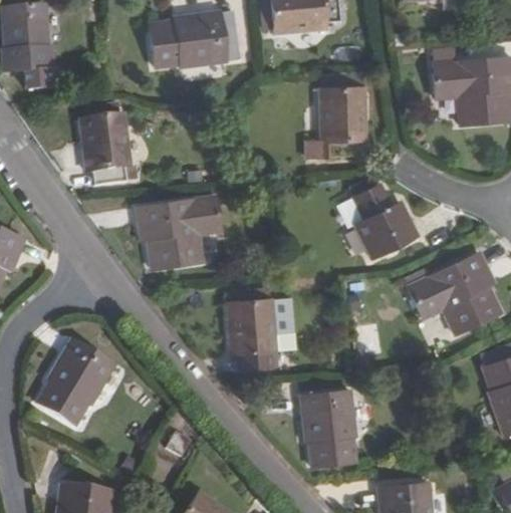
[(260,0),(264,30),(275,29),(276,33),(327,28),(327,23),(343,22),(340,0),(260,0)]
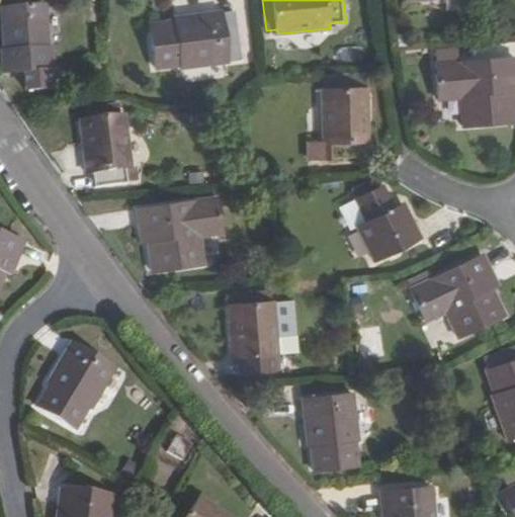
[(4,24),(9,24),(11,51),(6,51),(3,51),(5,72),(56,69),(54,48),(51,48),(48,5),(3,8),(4,24)]
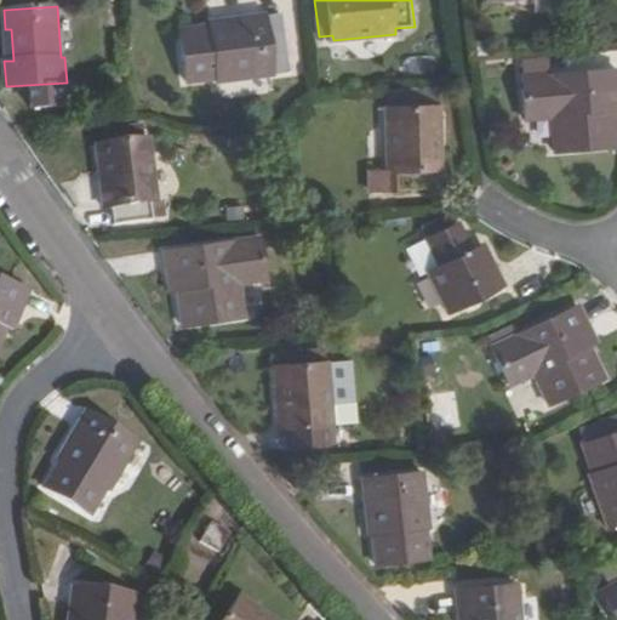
[(285,11),(269,13),(269,15),(276,73),(292,70),(285,11)]
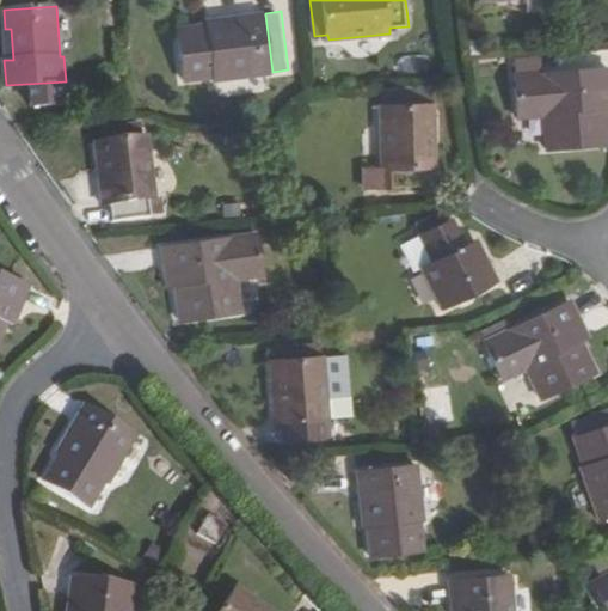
[(272,72),(265,14),(219,19),(220,25),(209,26),(179,30),(185,80),(216,77),(217,80),(272,74),(272,72)]
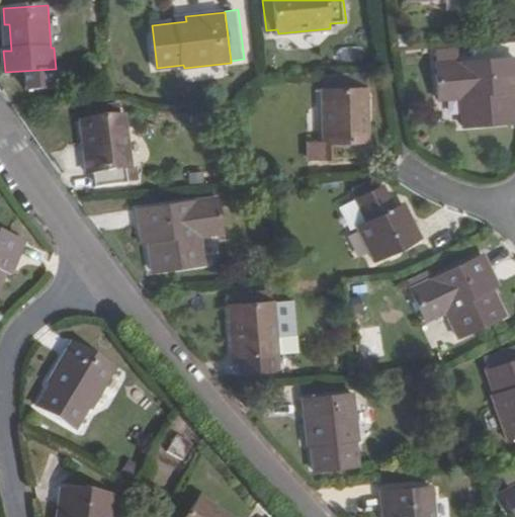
[(436,48),(438,64),(461,62),(460,46),(436,48)]
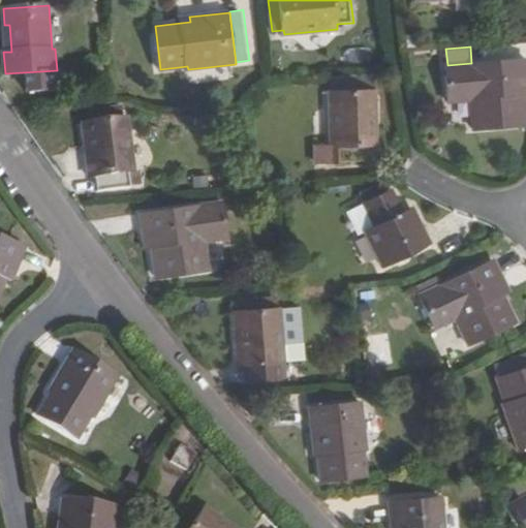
[(447,65),(446,65),(449,95),(474,93),(474,100),(476,129),(525,126),(525,96),(524,81),(525,81),(525,58),(471,63),(447,65)]
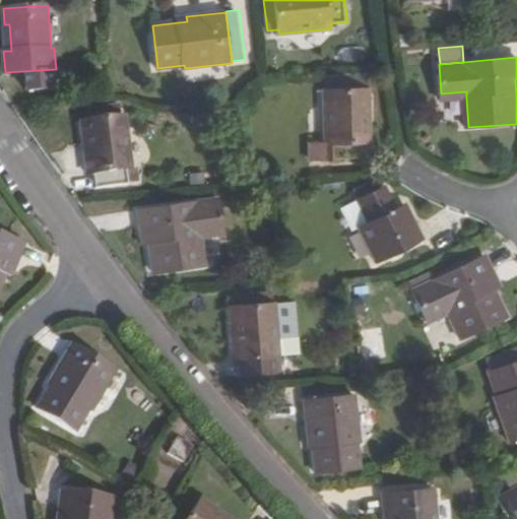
[(337,77),(326,77),(327,141),(327,144),(333,144),(333,159),(367,159),(367,142),(371,142),(369,74),(337,75),(337,77)]
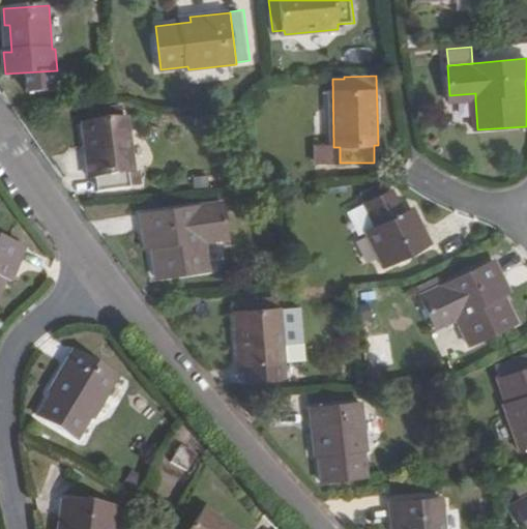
[(129,119),(126,120),(125,109),(87,114),(88,125),(84,125),(91,178),(96,178),(98,193),(133,189),(132,174),(136,173),(129,119)]
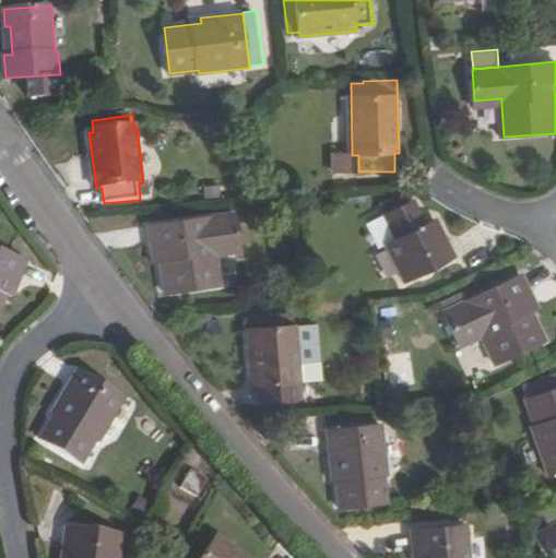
[(352,152),(333,152),(333,173),(358,171),(358,155),(352,155),(352,152)]
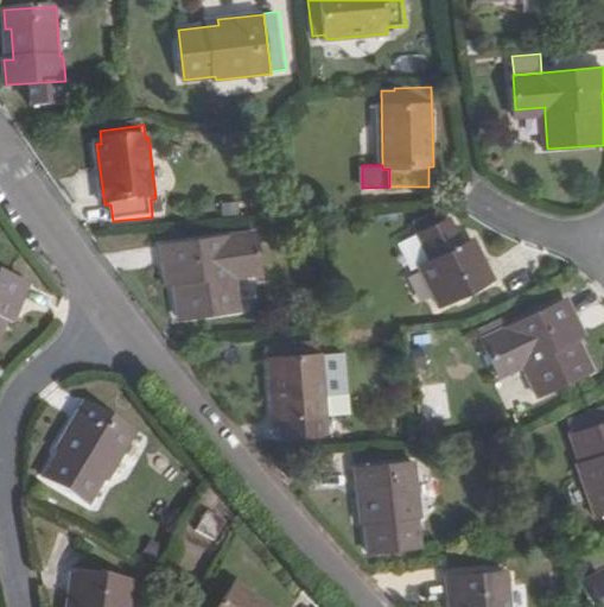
[(451,219),(444,207),(414,222),(420,233),(419,233),(433,260),(421,265),(443,305),(497,279),(476,240),(465,245),(451,219)]
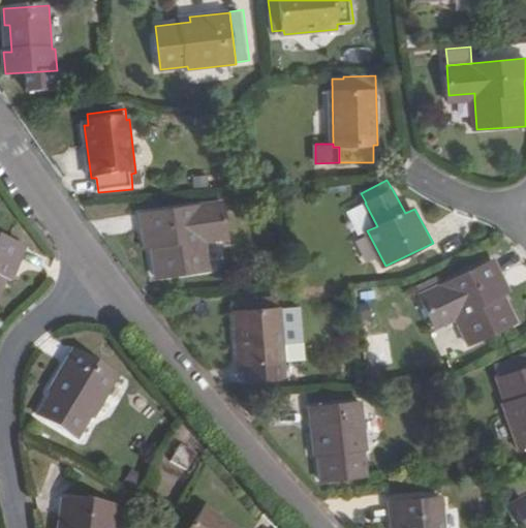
[(224,200),(141,214),(144,234),(151,233),(154,249),(158,278),(209,271),(205,241),(205,234),(228,230),(224,200)]
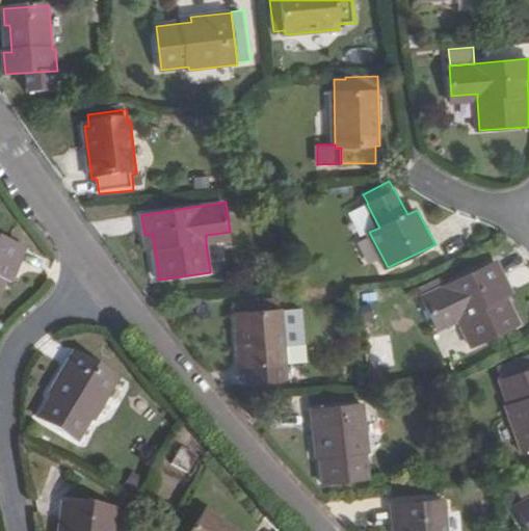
[(379,228),(367,204),(352,211),(365,235),(369,232),(379,228)]
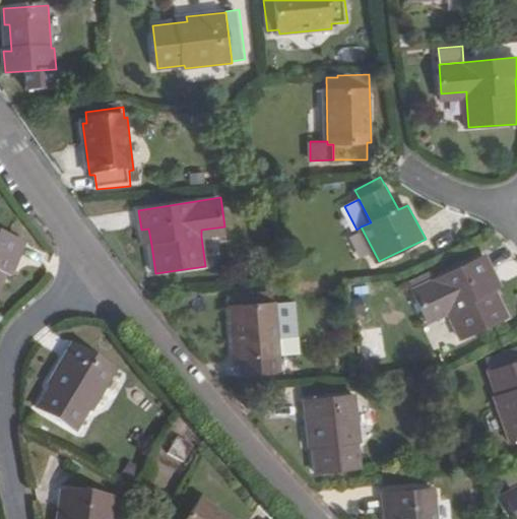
[(224,226),(201,230),(201,237),(225,233),(224,226)]
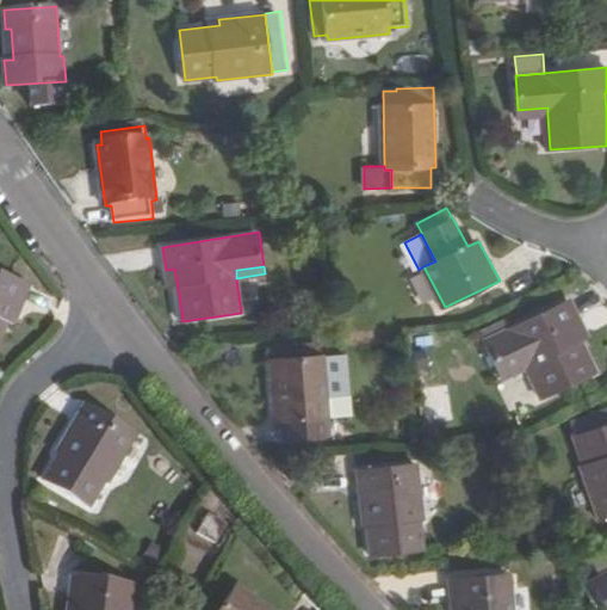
[(174,269),(166,270),(169,289),(178,288),(174,269)]
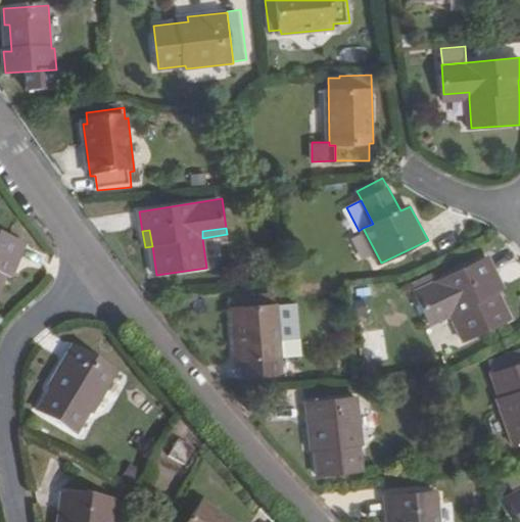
[(0,293),(8,274),(13,261),(19,264),(28,243),(0,232),(0,293)]
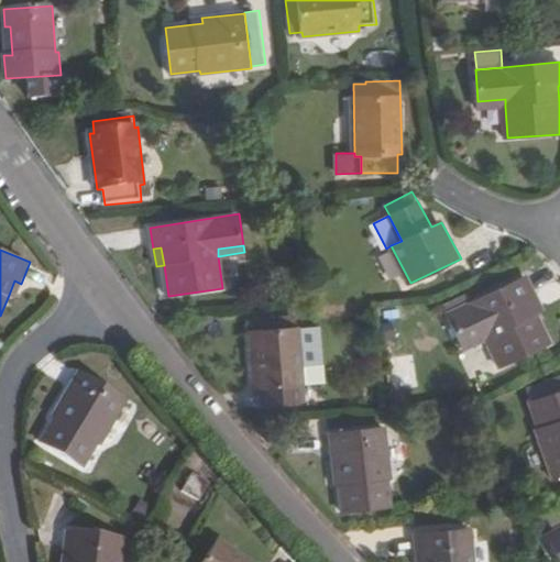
[(450,313),(448,315),(461,343),(485,332),(490,339),(503,365),(551,342),(537,315),(530,299),(537,297),(528,277),(469,304),(465,296),(446,305),(450,313)]
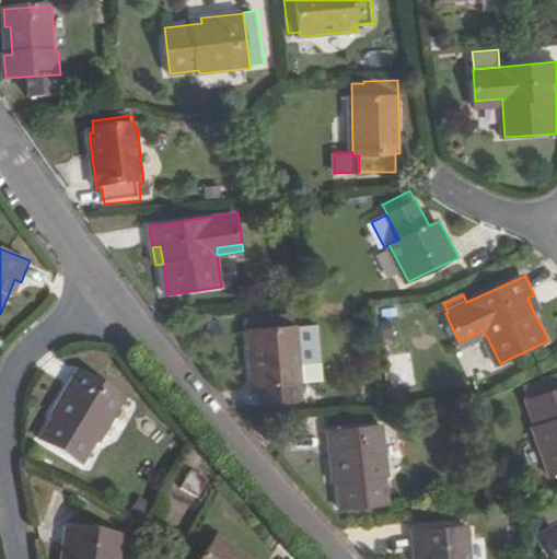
[(21,282),(14,279),(9,293),(15,297),(21,282)]
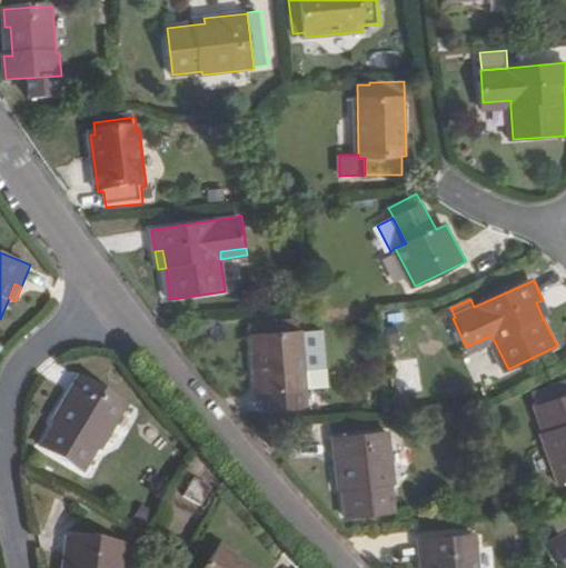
[(543,300),(536,302),(543,318),(550,315),(543,300)]
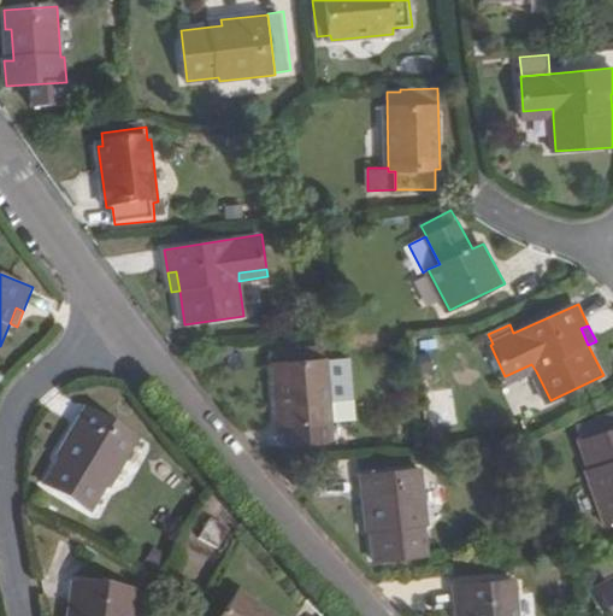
[(432,351),(419,355),(423,373),(436,370),(432,351)]
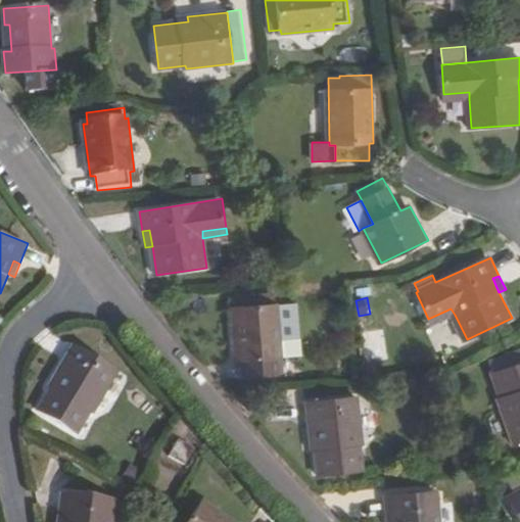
[(276,360),(281,360),(277,306),(233,310),(237,363),(242,362),(244,377),(278,375),(276,360)]
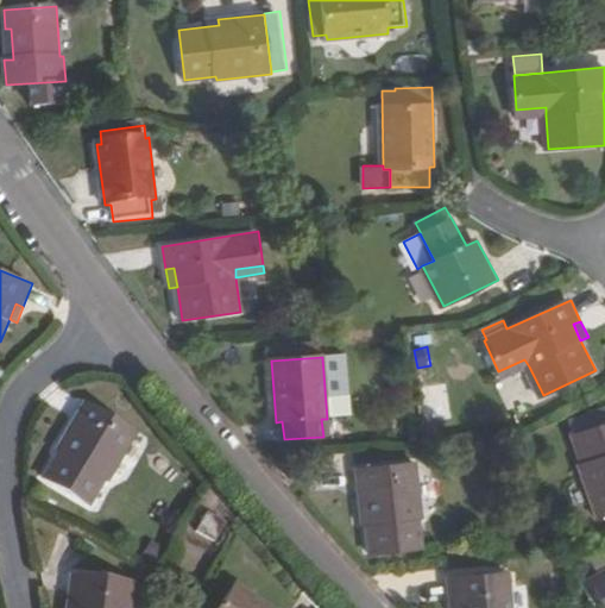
[(529,367),(524,359),(498,371),(503,378),(529,367)]
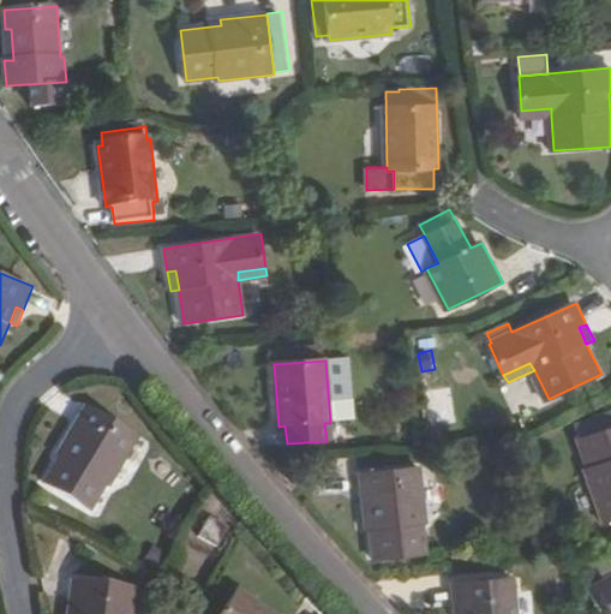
[(138,436),(88,406),(64,446),(67,448),(63,457),(47,483),(90,510),(107,482),(109,484),(138,436)]
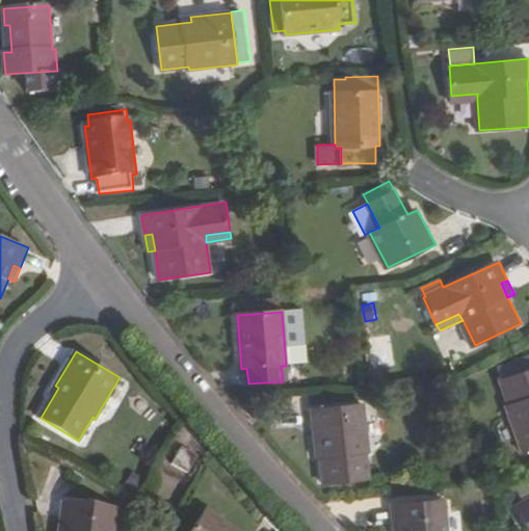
[(524,452),(528,450),(528,355),(500,366),(504,379),(502,379),(511,405),(507,406),(524,452)]
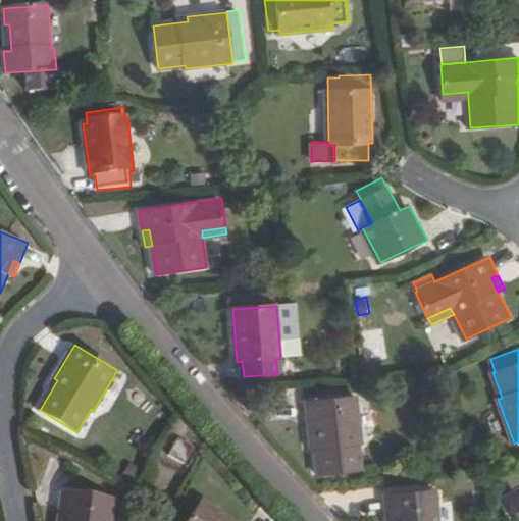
[(358,396),(307,401),(310,440),(316,439),(316,450),(319,474),(362,471),(359,445),(363,444),(358,396)]
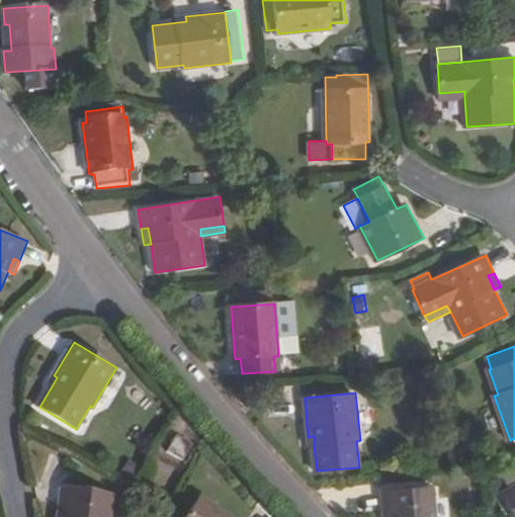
[(186,458),(193,445),(179,437),(172,450),(186,458)]
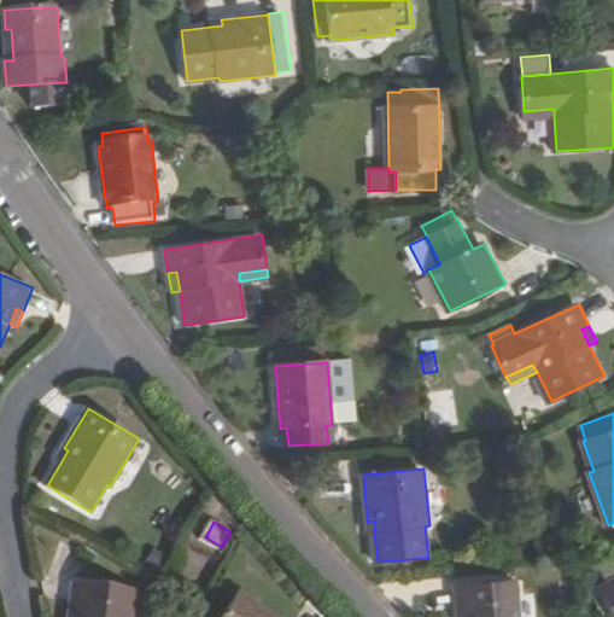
[(157,572),(169,556),(157,546),(145,564),(157,572)]
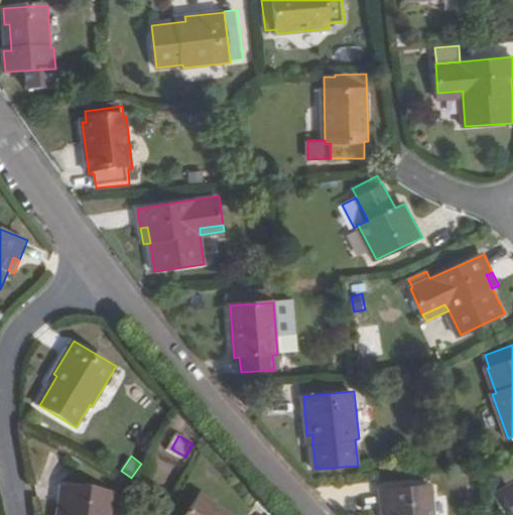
[(434,514),(432,484),(381,490),(383,514),(434,514)]
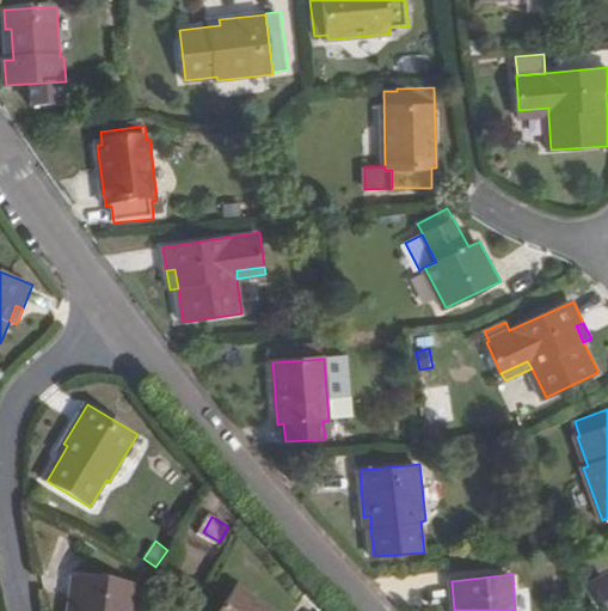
[(130,610),(135,584),(75,575),(71,610),(130,610)]
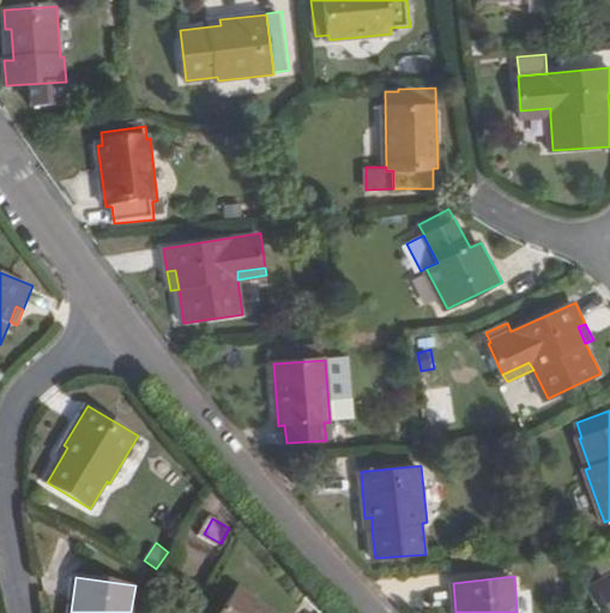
[(609,577),(597,584),(609,606),(609,577)]
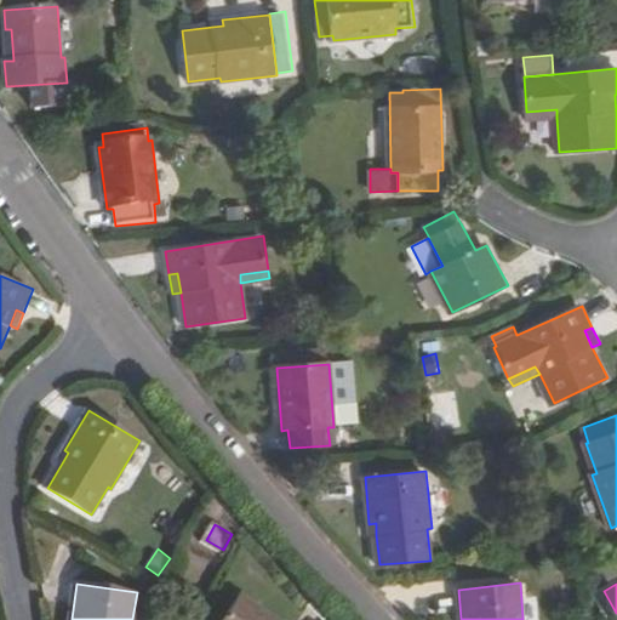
[(279,619),(244,595),(224,619),(279,619)]
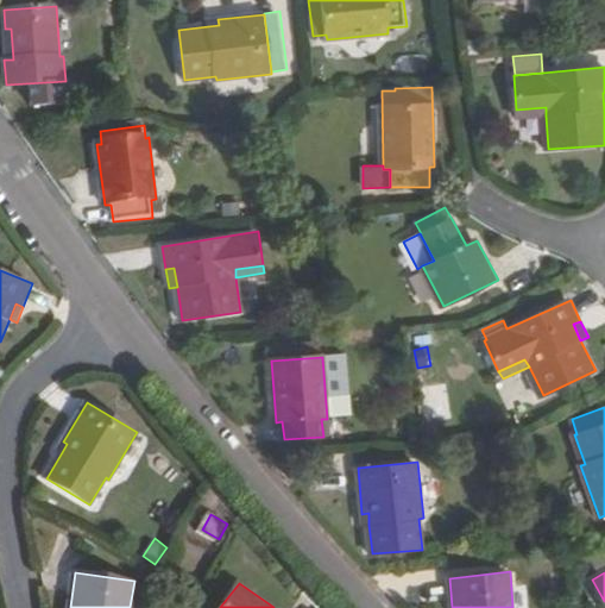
All buildings are outlined.
